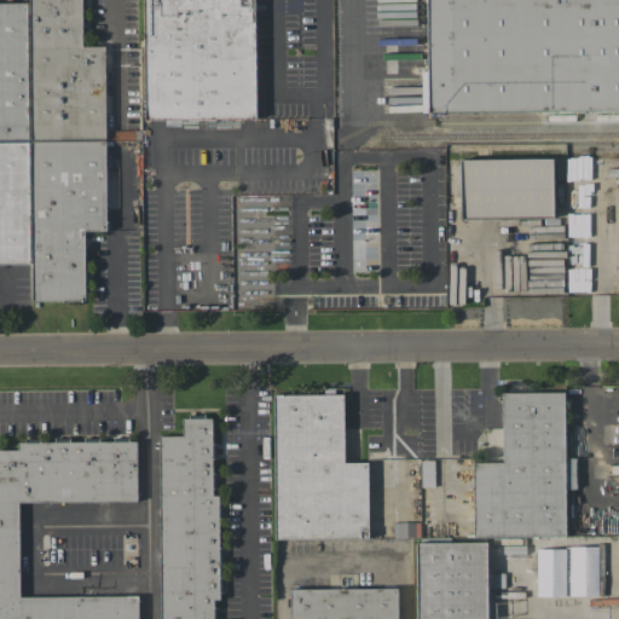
[(105,231),(84,231),(84,300),(30,300),(30,264),(0,264),(0,3),(29,3),(28,0),(81,0),(81,46),(104,46),(105,231)]
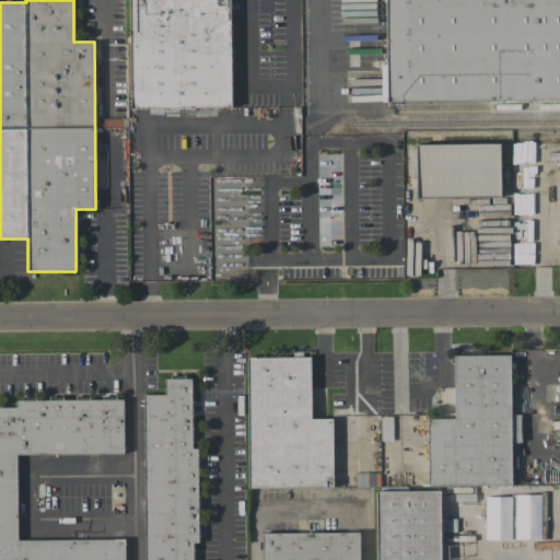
[(229,0),(231,107),(129,107),(128,0),(229,0)]
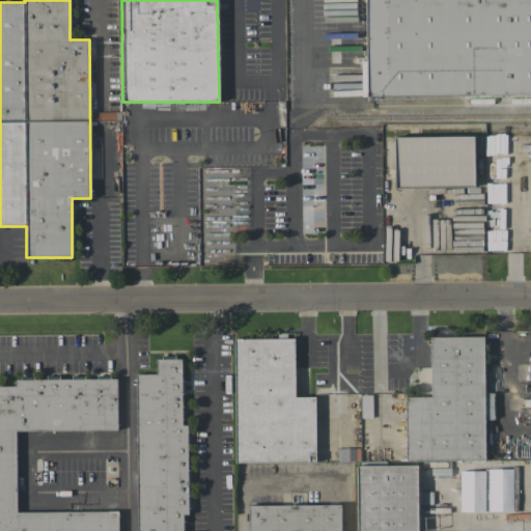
[(530,0),(530,93),(361,95),(361,61),(365,61),(364,0),(530,0)]
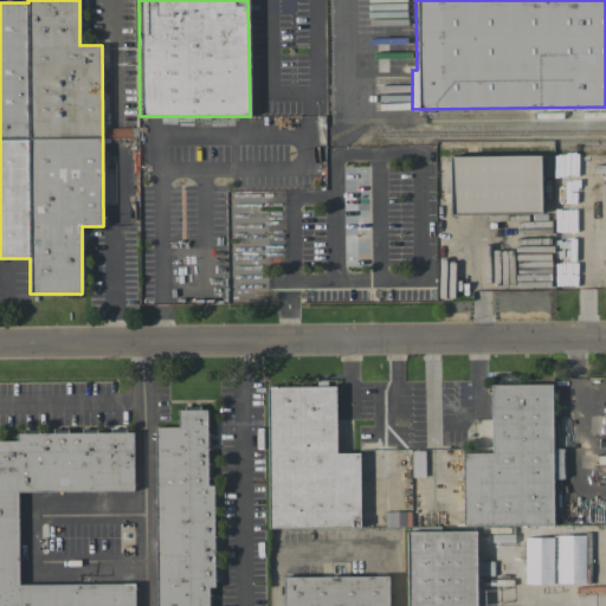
[(450,156),(540,154),(540,211),(451,213),(450,156)]
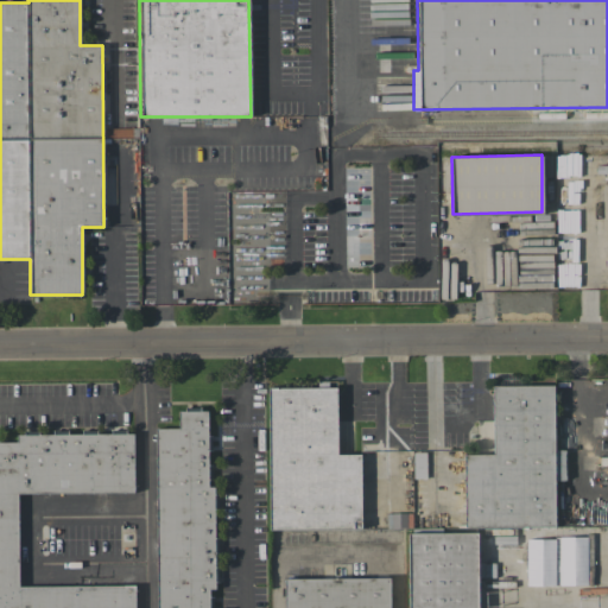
[(464,527),(463,454),(493,454),(492,385),(553,384),(555,449),(564,449),(564,480),(555,480),(555,526),(464,527)]
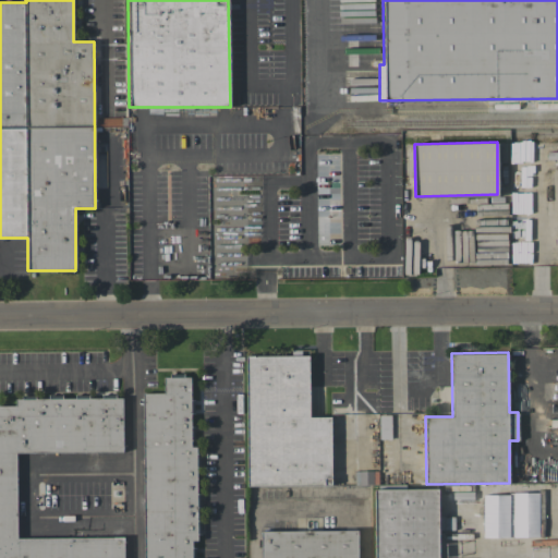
[(245,355),(308,354),(308,416),(330,416),(331,485),(246,486),(245,355)]
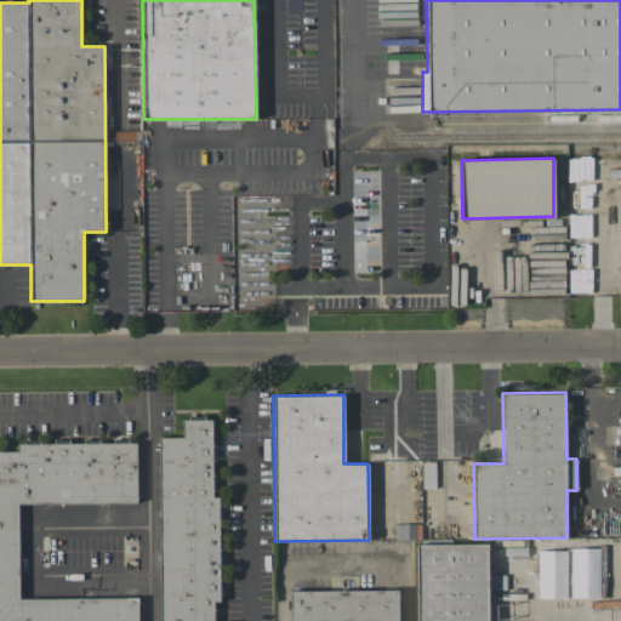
[(159,620),(157,437),(182,437),(181,417),(215,417),(217,602),(215,602),(215,620),(159,620)]
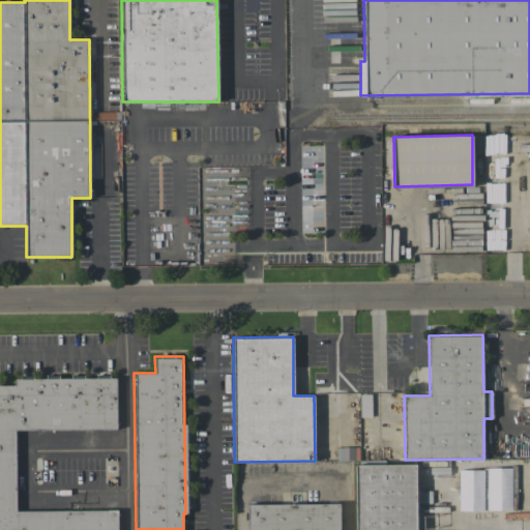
[(15,430),(17,511),(117,508),(117,529),(0,529),(0,384),(13,384),(13,379),(115,376),(117,428),(15,430)]
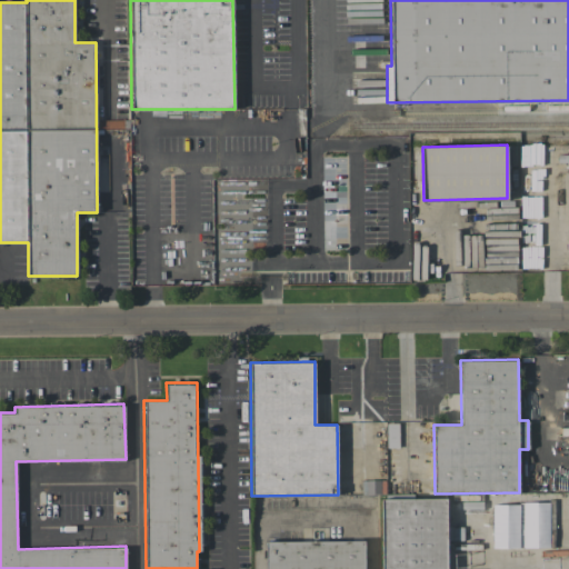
[(386,480),(361,480),(362,493),(386,493),(386,480)]
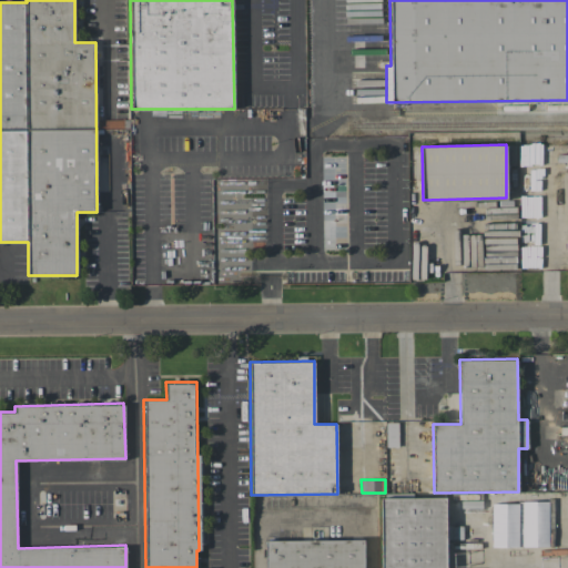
[(381,567),(379,497),(445,497),(446,567),(381,567)]
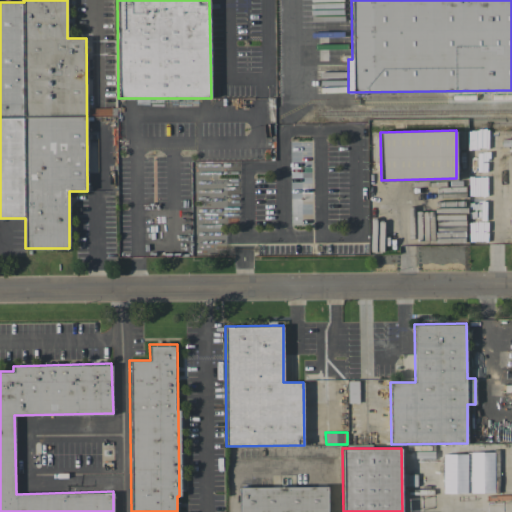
[(495,492),(494,452),(471,452),(472,493),(495,492)]
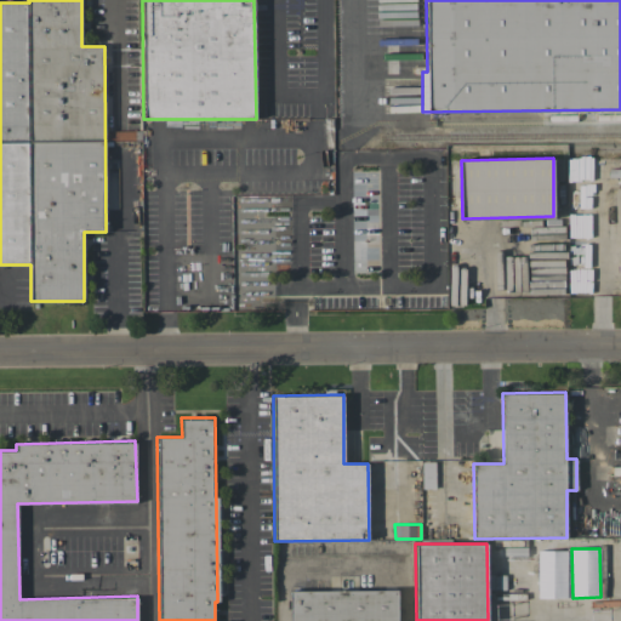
[(567,551),(537,551),(539,598),(568,598),(567,551)]
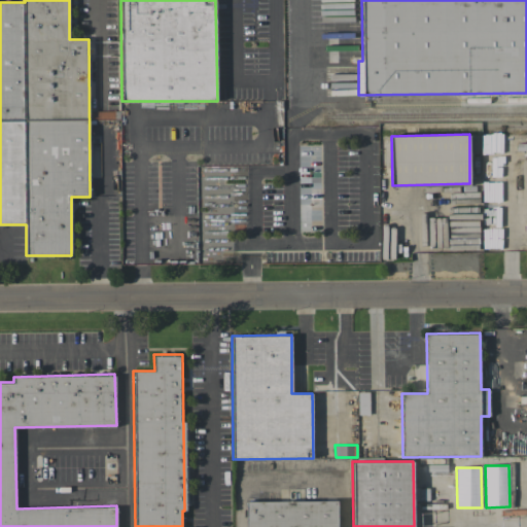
[(245,526),(245,501),(338,500),(338,526),(245,526)]
